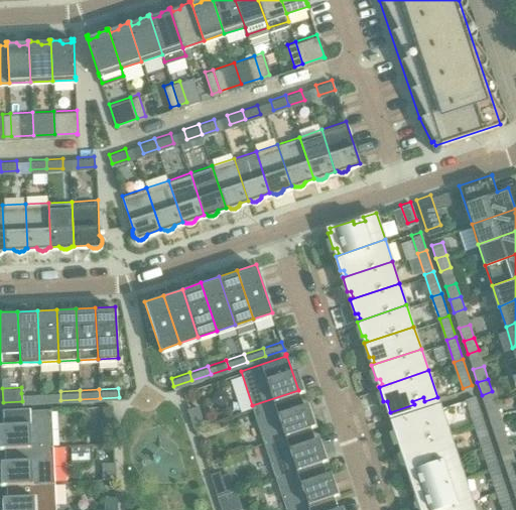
[(252,405),(264,439),(309,424),(298,390),(252,405)]
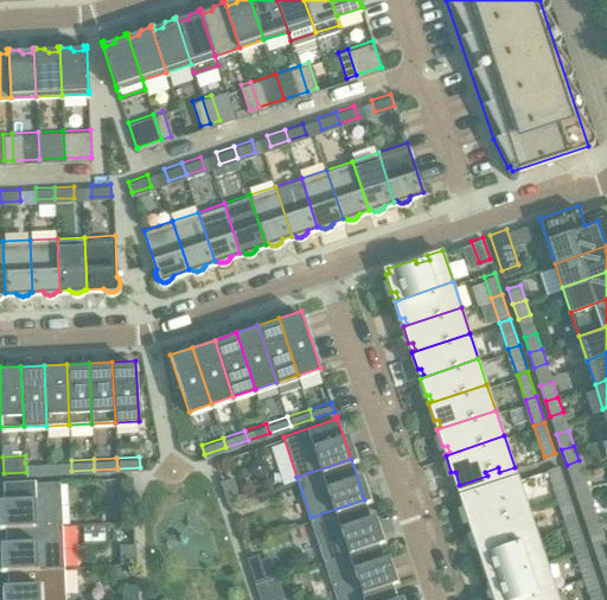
[(71,460),(49,461),(49,471),(71,471),(71,460)]
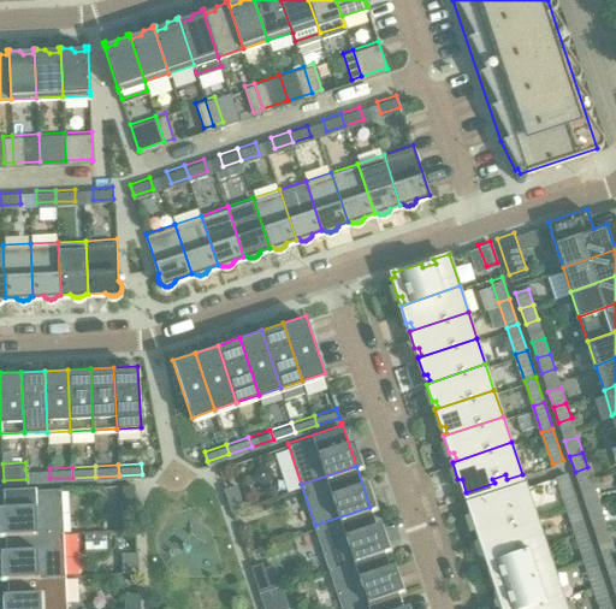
[(49,468),(25,469),(27,479),(49,478),(49,468)]
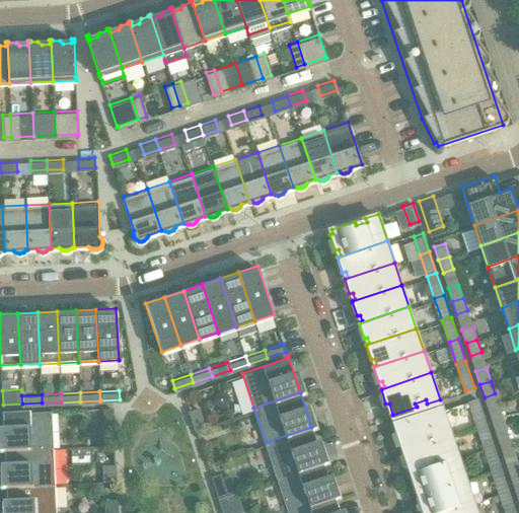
[(483,411),(477,395),(467,398),(472,414),(483,411)]
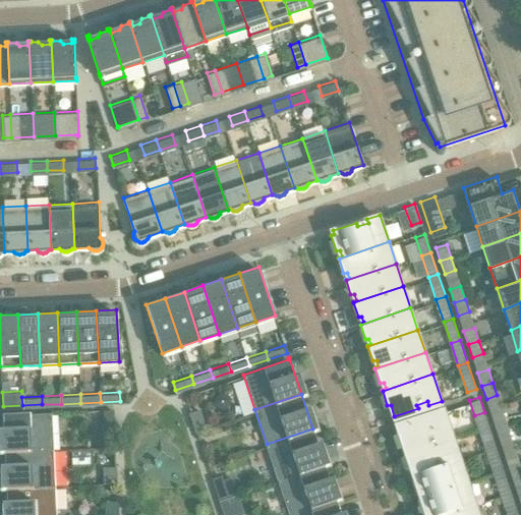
[(113,407),(103,407),(103,425),(114,425),(113,407)]
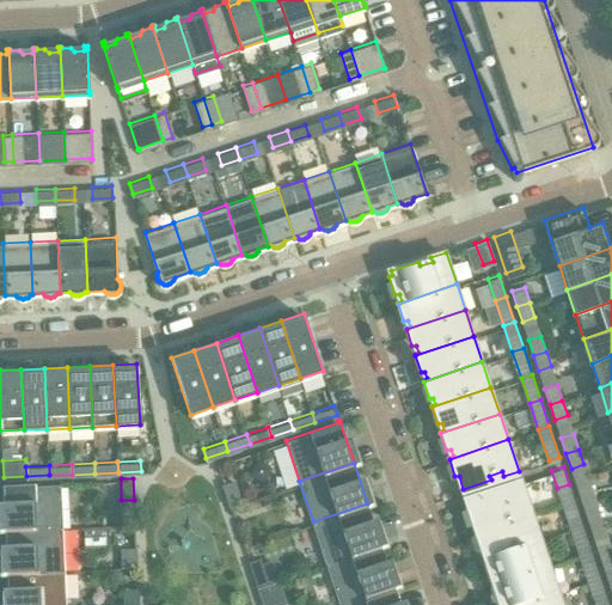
[(234,478),(222,482),(231,505),(242,500),(234,478)]
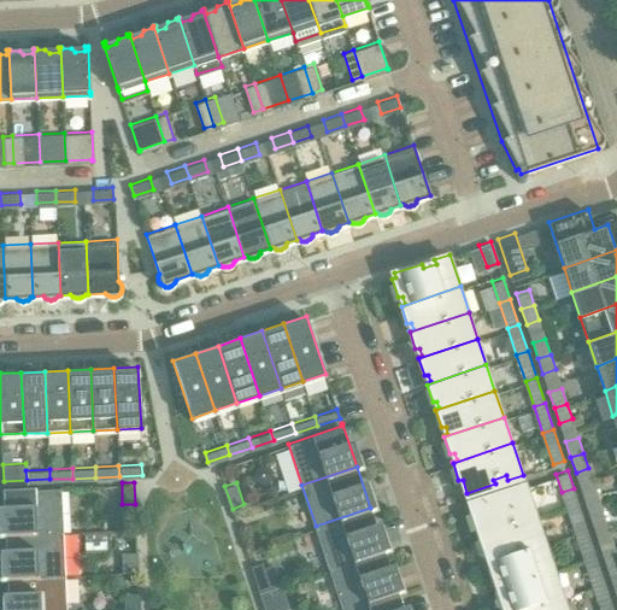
[(476,534),(477,535),(536,516),(526,485),(511,490),(512,494),(500,498),(498,493),(470,503),(471,508),(468,509),(474,527),(479,526),(481,533),(476,534)]
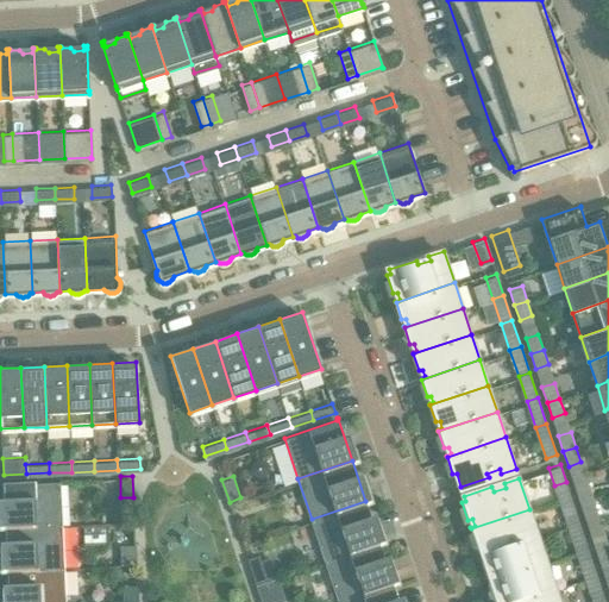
[(2,481),(5,526),(62,522),(60,480),(4,482),(4,481),(2,481)]
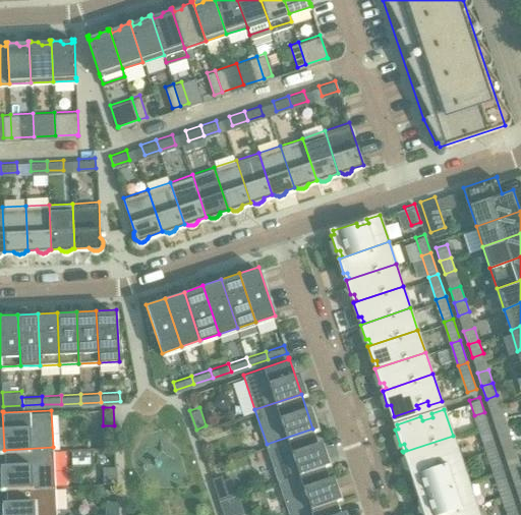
[(491,414),(496,427),(507,424),(502,411),(491,414)]
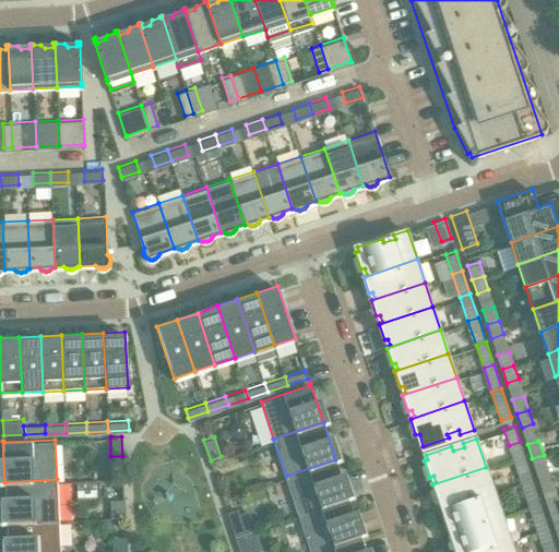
[(544,455),(532,458),(536,472),(548,468),(544,455)]
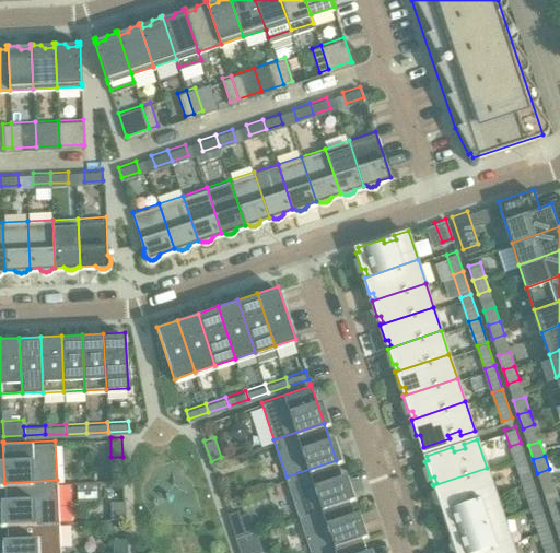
[(287,477),(299,515),(349,497),(336,460),(287,477)]
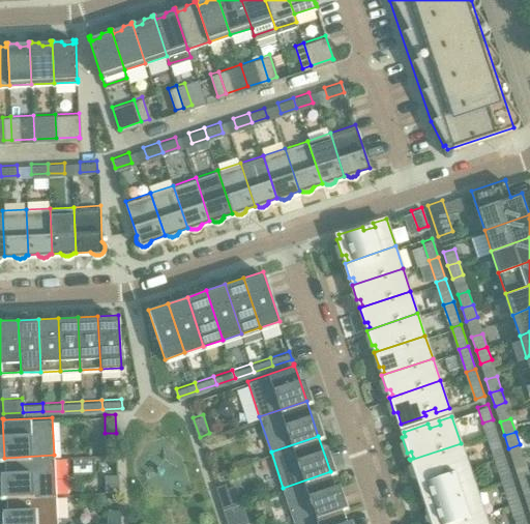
[(490,441),(495,457),(504,454),(499,438),(490,441)]
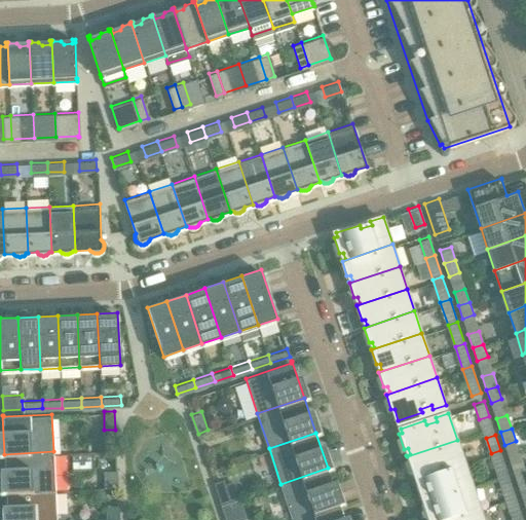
[(414,478),(414,479),(464,462),(457,440),(407,456),(412,471),(415,471),(417,477),(414,478)]
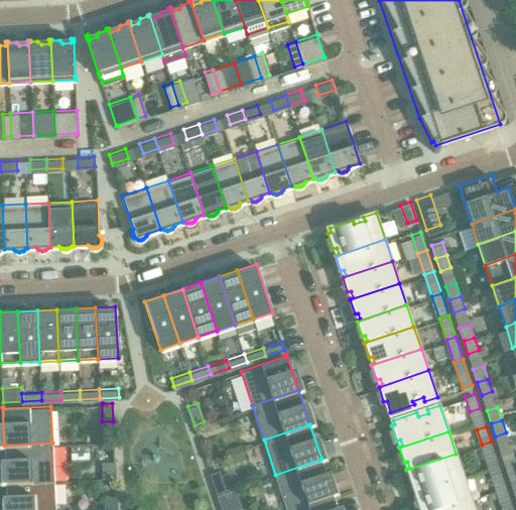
[(491,441),(482,444),(487,460),(496,457),(491,441)]
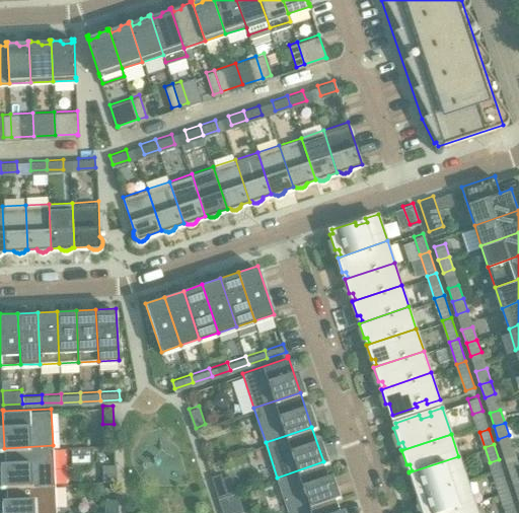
[(4,448),(6,485),(55,482),(53,445),(4,448)]
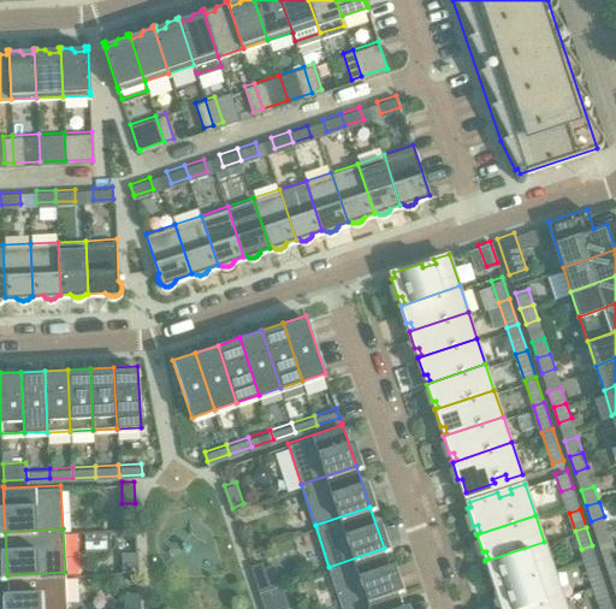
[(597,539),(603,555),(615,551),(610,536),(597,539)]
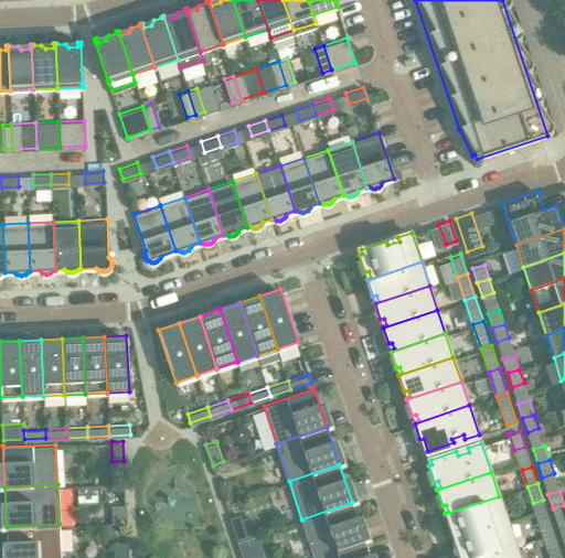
[(452,537),(452,538),(507,519),(499,496),(445,514),(450,529),(454,529),(456,535),(452,537)]
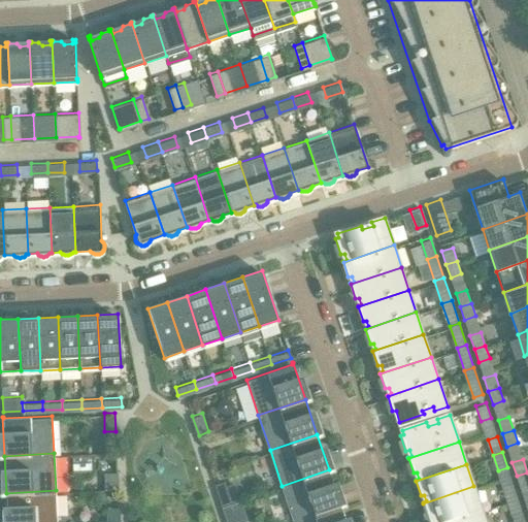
[(282,486),(293,521),(340,506),(329,469),(282,486)]
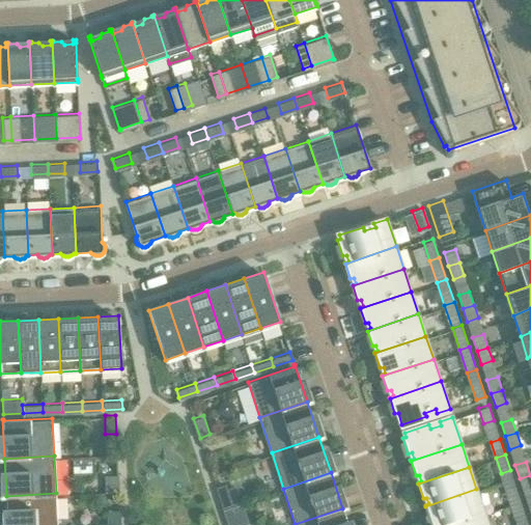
[(530,476),(530,475),(520,478),(524,492),(530,489),(530,476)]
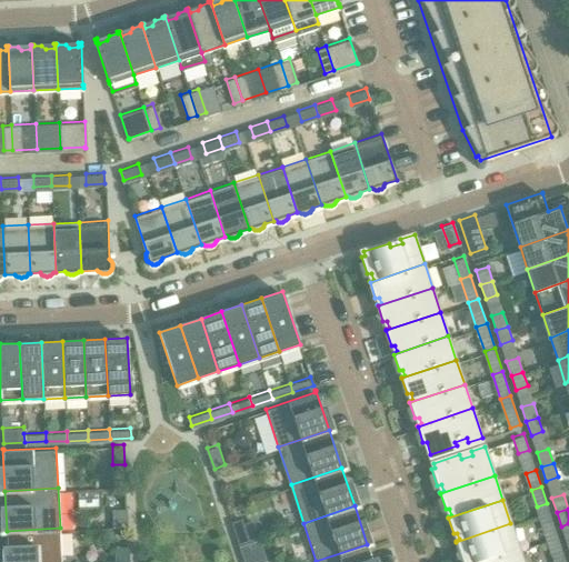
[(541,521),(547,538),(557,534),(551,518),(541,521)]
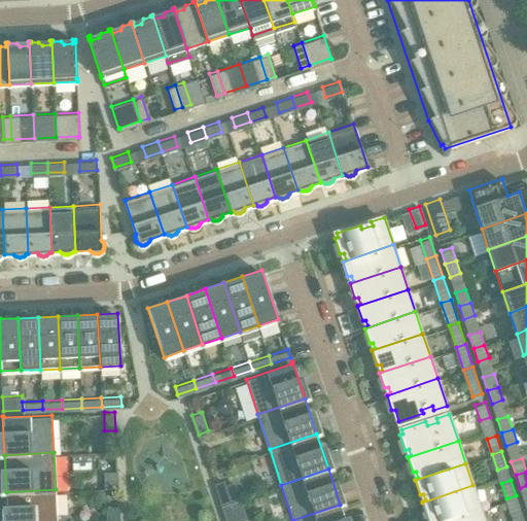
[(440,520),(481,508),(472,485),(422,502),(427,517),(431,516),(432,520),(440,520)]
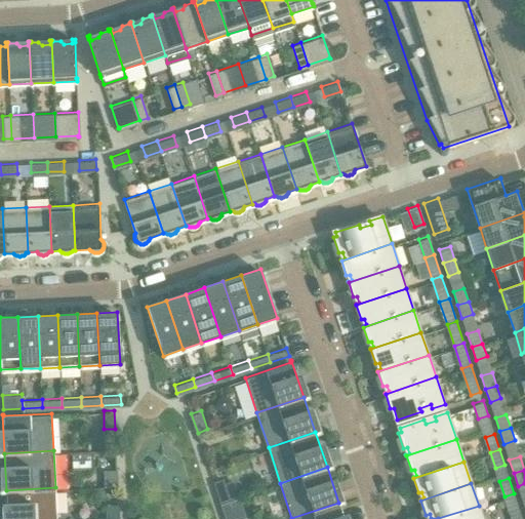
[(6,490),(7,518),(56,518),(55,487),(6,490)]
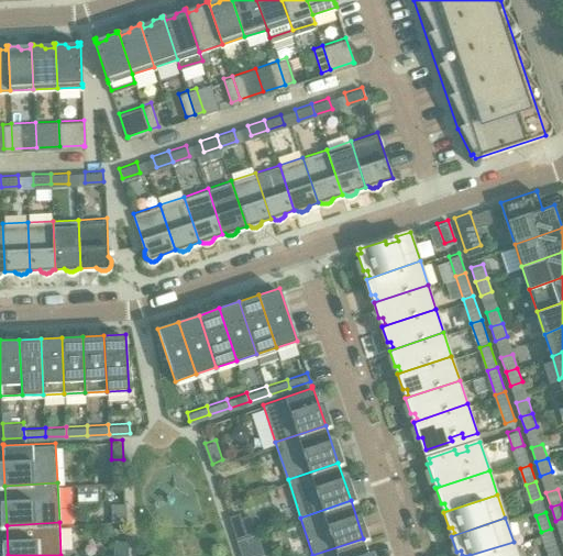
[(551,529),(541,532),(547,549),(556,546),(551,529)]
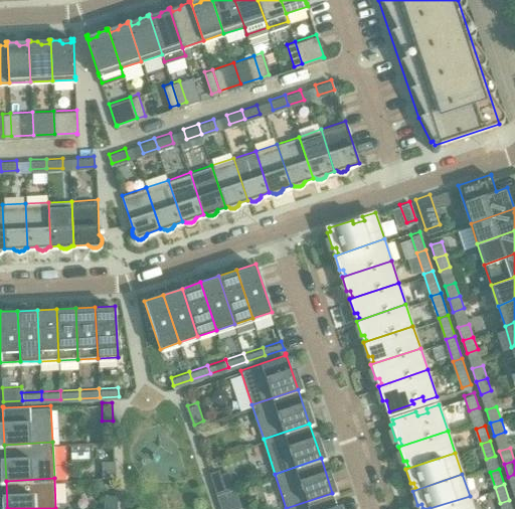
[(226,490),(216,493),(221,508),(229,508),(232,508),(226,490)]
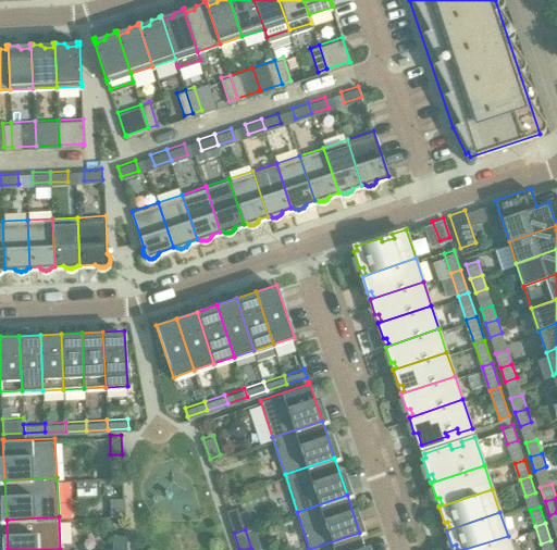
[(126,549),(125,532),(114,533),(115,549),(126,549)]
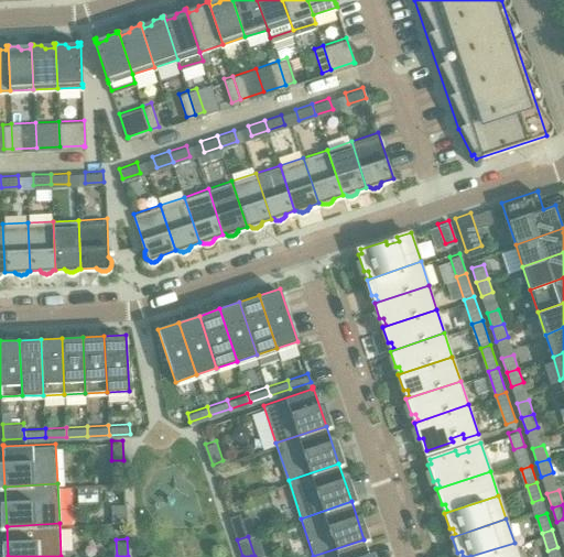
[(313,556),(369,556),(364,539),(313,556)]
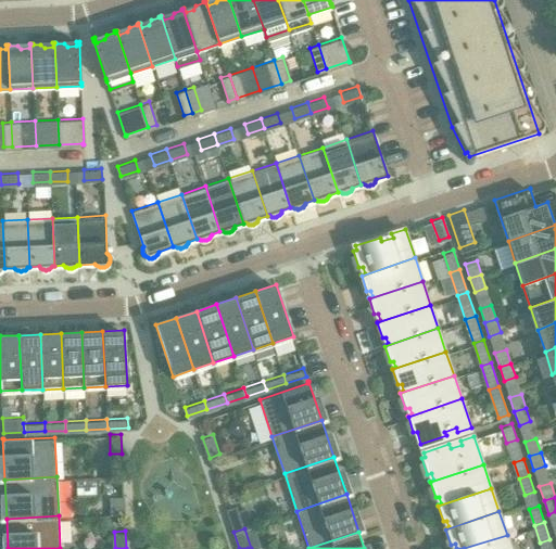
[(512,548),(507,535),(464,548),(512,548)]
